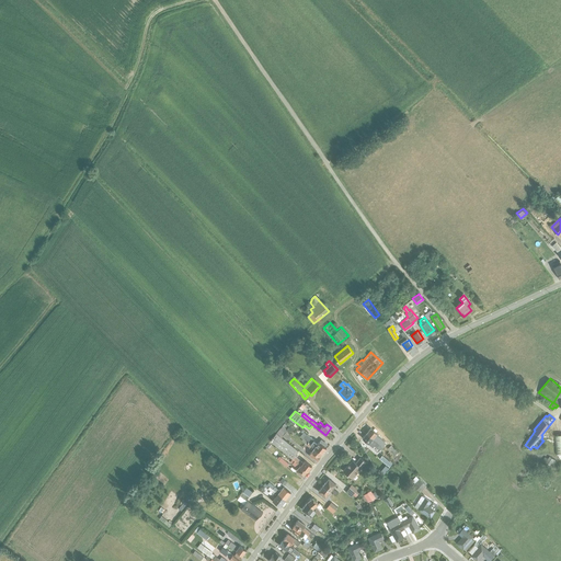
[(276,433),(282,437),(287,431),(289,433),(293,430),(289,426),(287,430),(285,428),(287,425),(285,423),(276,433)]
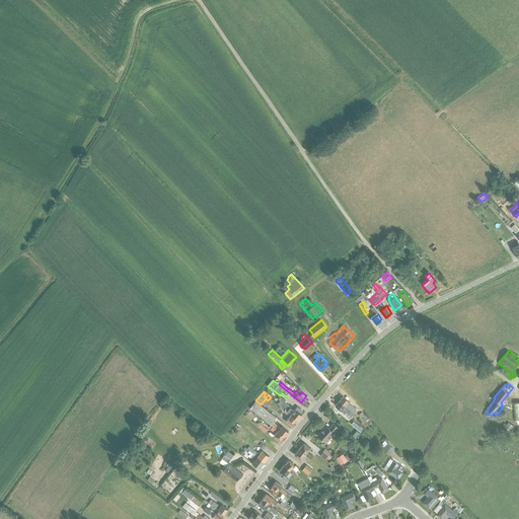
[(340,400),(352,411),(354,413),(356,411),(348,402),(350,400),(343,395),(340,400)]
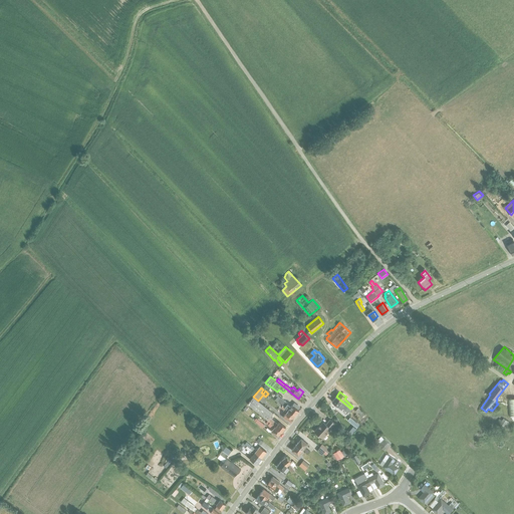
[(258,401),(253,397),(247,404),(268,421),(282,432),(286,427),(279,422),(278,424),(270,418),(273,414),(258,401)]
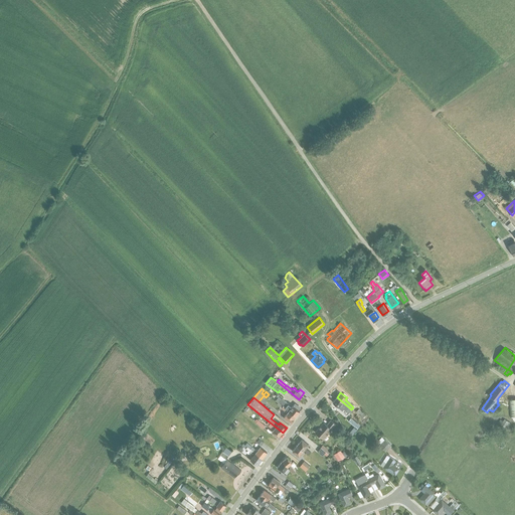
[(349,407),(337,397),(333,401),(339,406),(340,405),(347,411),(349,407)]
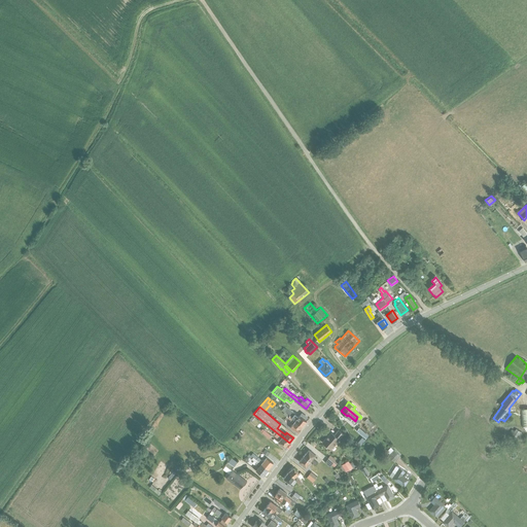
[(285,412),(303,425),(307,420),(306,420),(300,415),(297,417),(294,415),(295,414),(288,408),(285,412)]
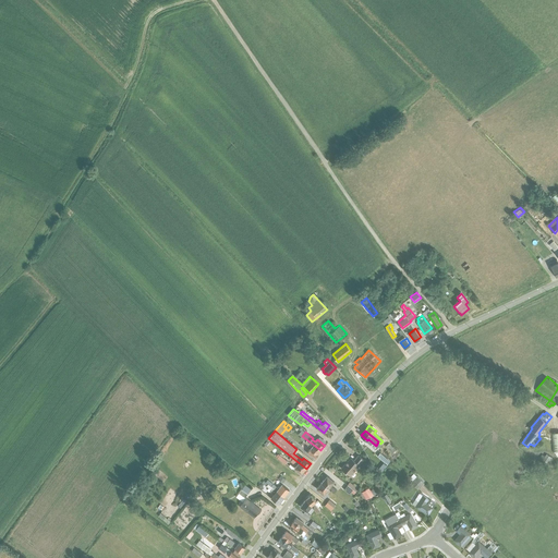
[(320,450),(302,436),(300,438),(305,443),(307,445),(307,446),(310,448),(306,452),(312,457),(312,456),(315,458),(320,450)]
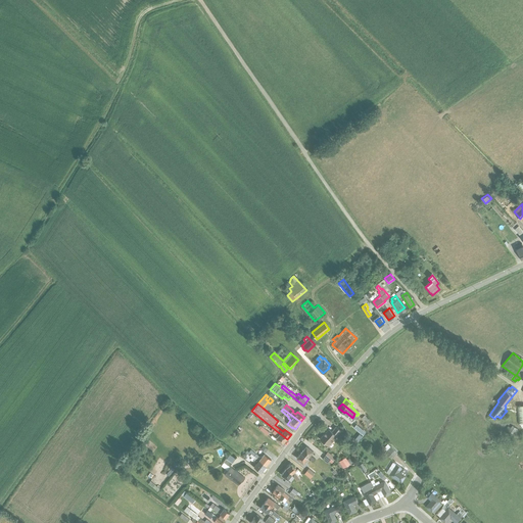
[(365,415),(362,417),(368,424),(371,421),(365,415)]
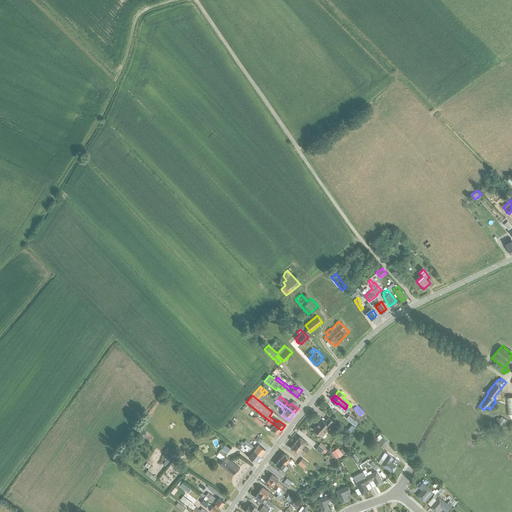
[(349,415),(346,418),(354,424),(356,421),(349,415)]
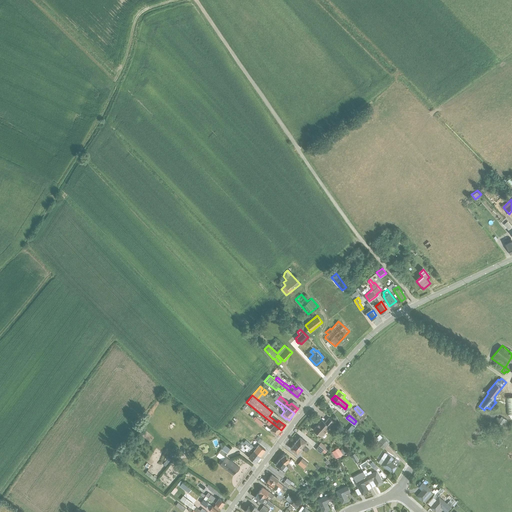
[(255,416),(253,419),(262,426),(264,423),(257,418),(255,416)]
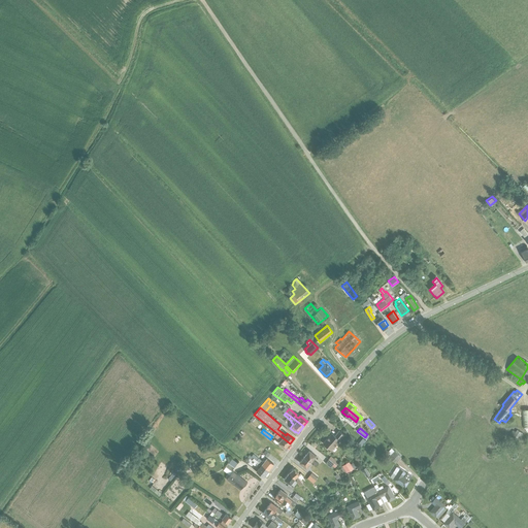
[(331,432),(323,443),(332,451),(344,434),(338,429),(335,434),(331,432)]
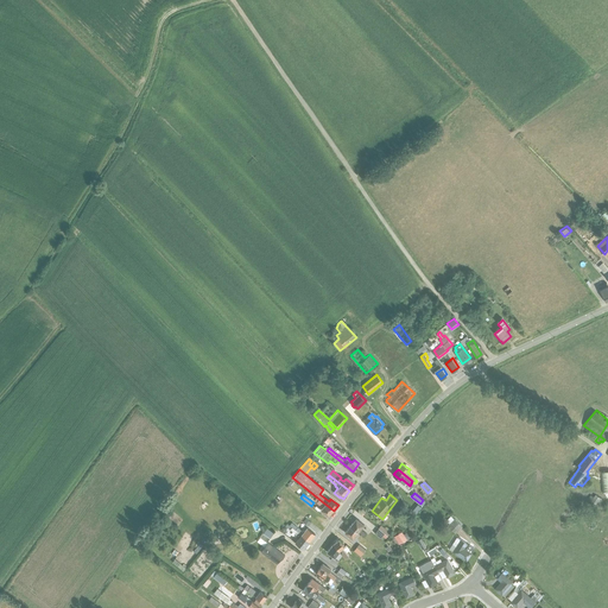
[(590,494),(588,499),(596,504),(596,502),(600,505),(603,499),(595,494),(594,496),(590,494)]
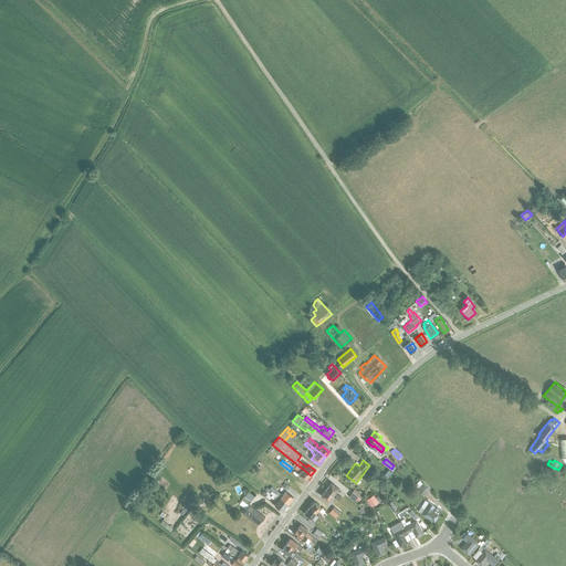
[(311,475),(295,463),(293,467),(300,472),(299,474),(306,480),(311,475)]
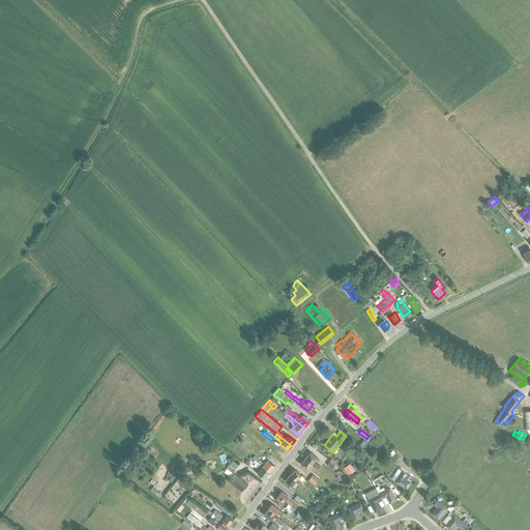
[(393,449),(387,455),(398,465),(404,459),(393,449)]
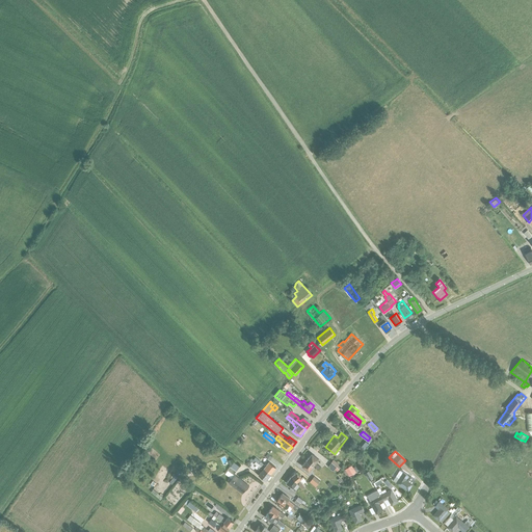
[(307,460),(314,467),(318,470),(321,467),(317,463),(317,461),(319,459),(312,453),(307,460)]
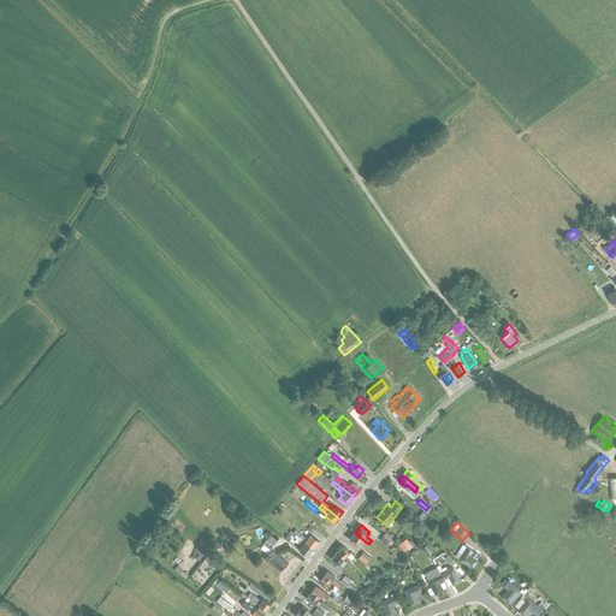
[(294,532),(314,549),(320,540),(312,534),(309,538),(308,537),(306,534),(304,535),(296,529),(294,532)]
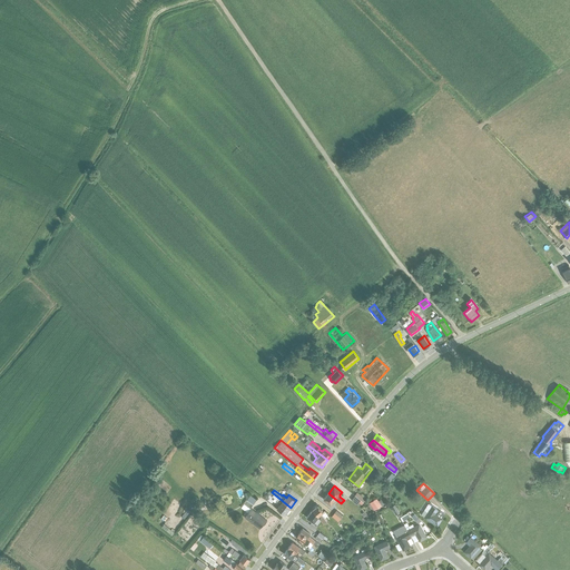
[(291,508),(272,492),(271,494),(279,502),(275,507),(285,514),(291,508)]
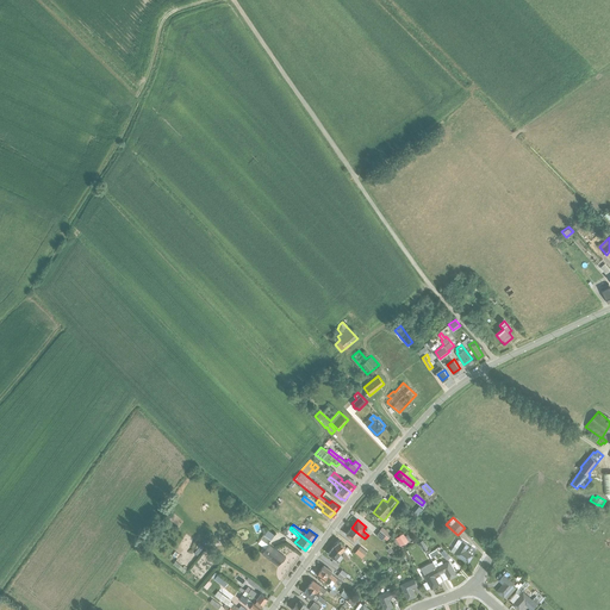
[(380,530),(390,537),(393,533),(390,530),(388,531),(383,527),(380,530)]
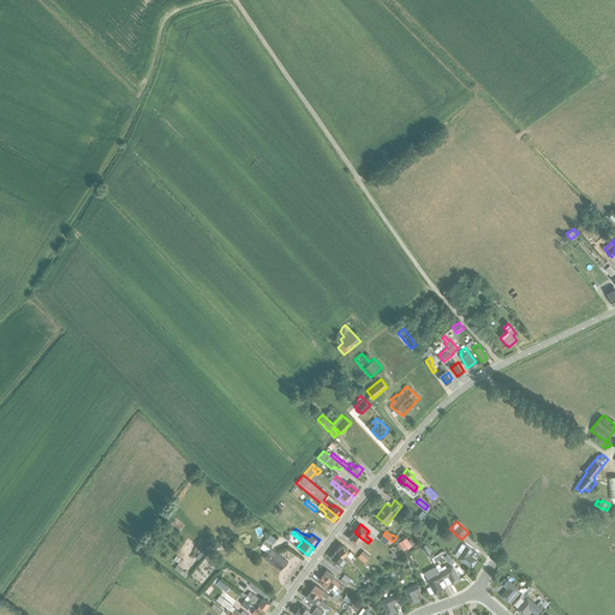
[(363,539),(354,532),(348,538),(357,545),(363,539)]
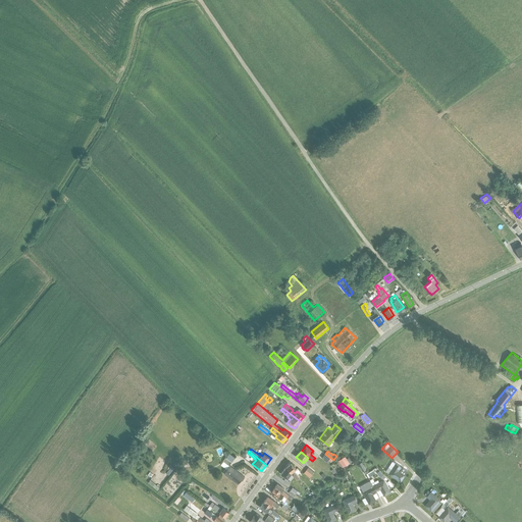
[(225,458),(221,465),(227,470),(224,474),(238,484),(241,480),(242,481),(245,476),(230,465),(230,466),(229,465),(235,458),(229,454),(226,458),(225,458)]
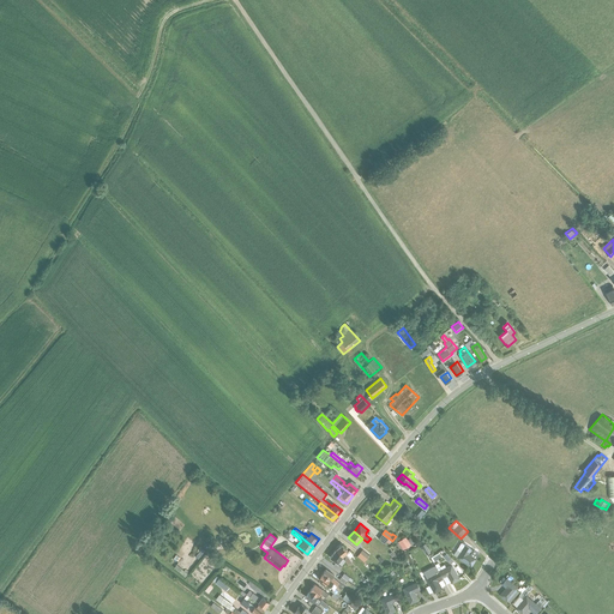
[(392,541),(383,534),(379,539),(385,543),(386,541),(390,543),(392,541)]
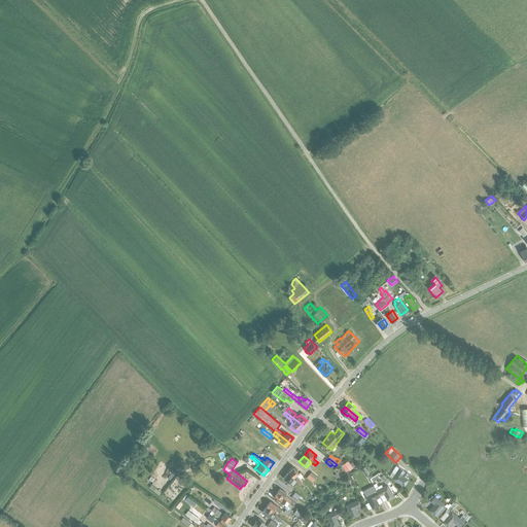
[(345,463),(342,465),(346,471),(348,470),(350,473),(353,471),(351,468),(355,465),(352,461),(350,463),(348,460),(345,462),(345,463)]
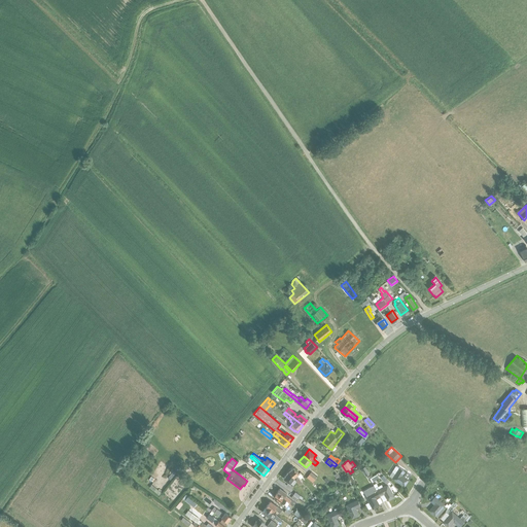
[(396,465),(389,476),(405,486),(412,475),(407,471),(396,465)]
